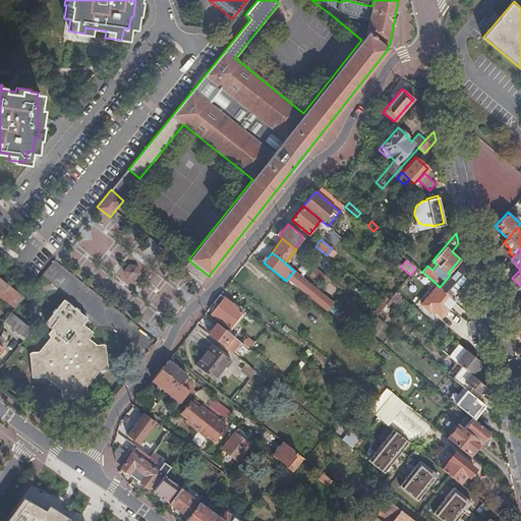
[(440,287),(449,295),(455,288),(457,285),(465,276),(462,261),(450,275),(440,287)]
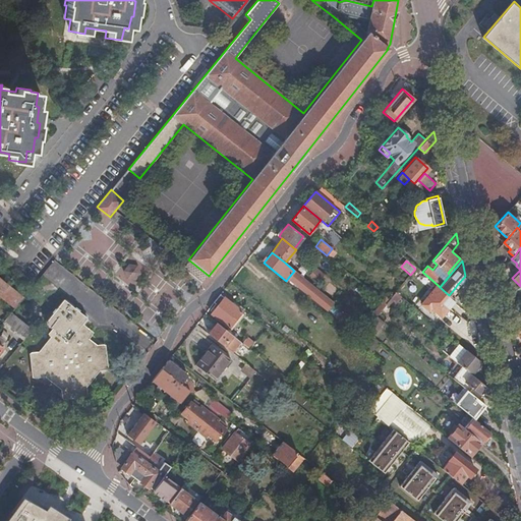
[(139,274),(135,267),(126,265),(120,272),(125,281),(133,282),(139,274)]
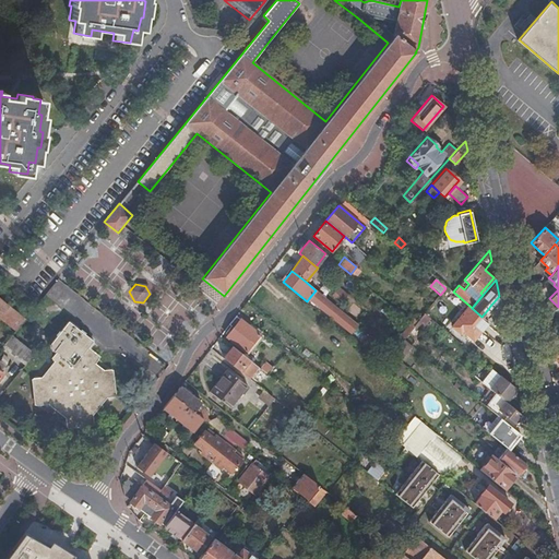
[(339,286),(331,294),(342,304),(348,296),(339,286)]
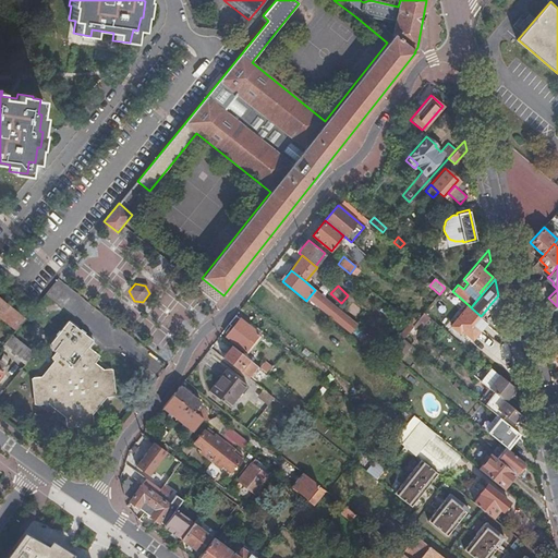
[(308,298),(351,332),(358,325),(315,290),(308,298)]
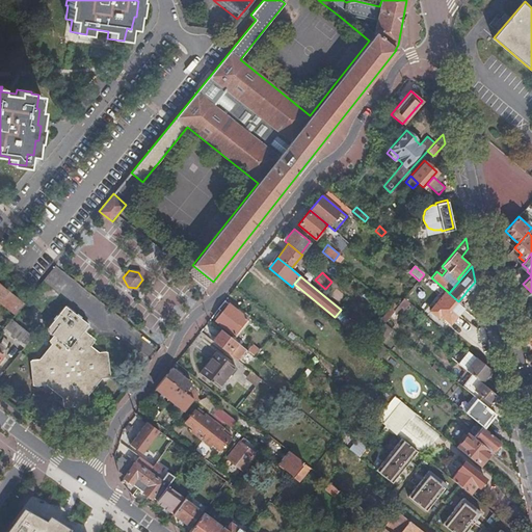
[(0,302),(15,314),(24,302),(0,283),(0,302)]
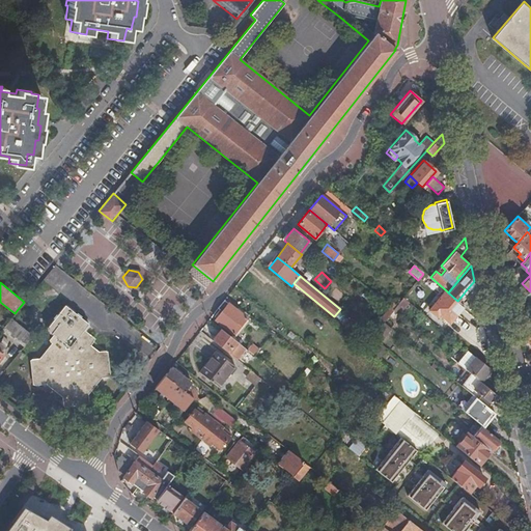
[(439,313),(449,323),(464,305),(457,301),(448,292),(446,290),(429,310),(437,316),(439,313)]
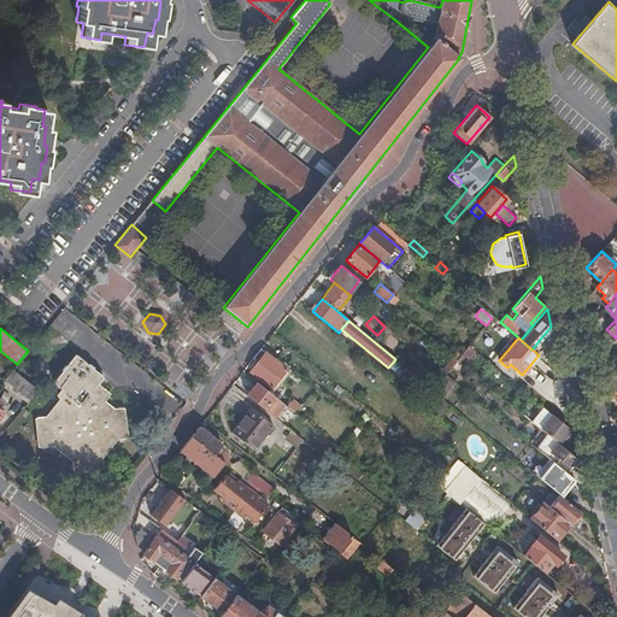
[(462,354),(456,360),(462,364),(463,365),(475,352),(468,346),(462,354)]
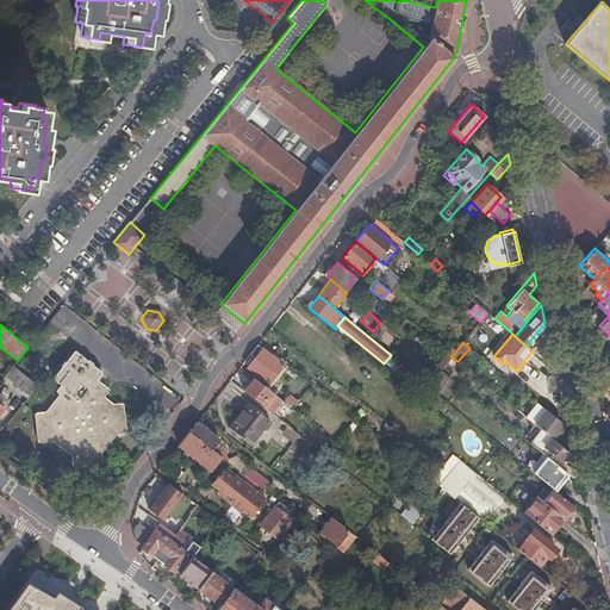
[(251,354),(275,373),(282,363),(257,343),(249,353),(251,354)]
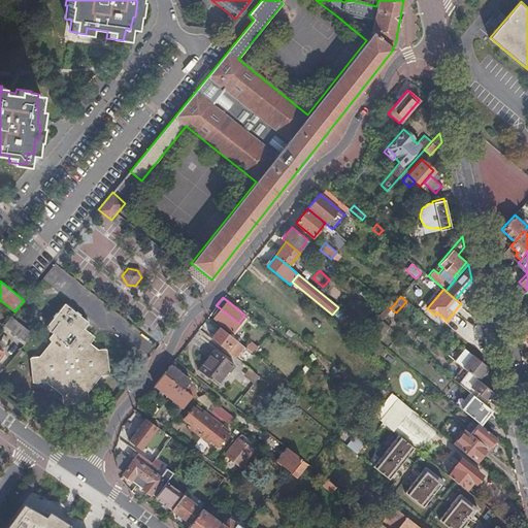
[(467,309),(477,305),(475,297),(463,300),(461,303),(467,309)]
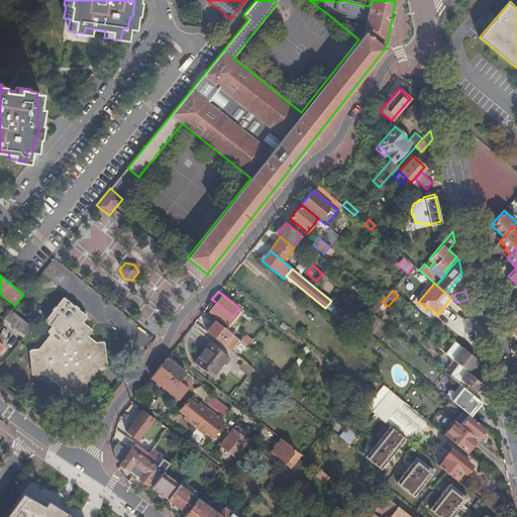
[(379,306),(382,302),(379,299),(370,310),(373,313),(379,306)]
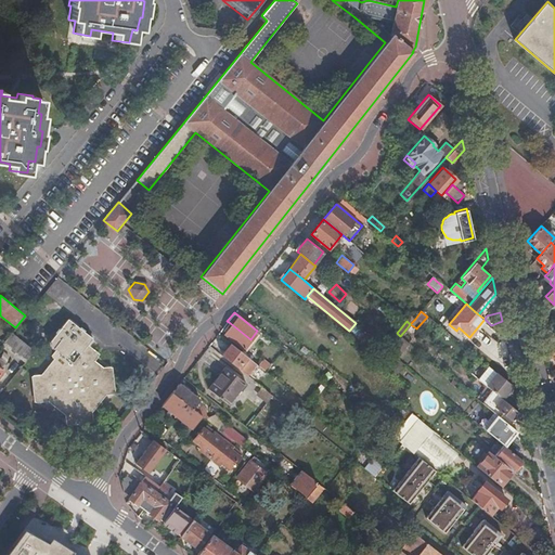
[(66,416),(65,426),(91,424),(90,414),(103,399),(113,398),(112,372),(100,373),(93,366),(99,360),(88,350),(94,343),(69,322),(50,346),(57,353),(52,360),(55,362),(43,376),(34,377),(35,404),(49,403),(66,416)]
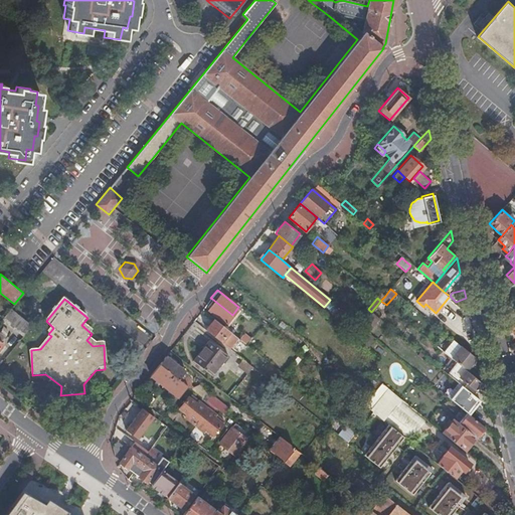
[(208,309),(225,323),(232,315),(212,299),(210,302),(212,304),(208,309)]
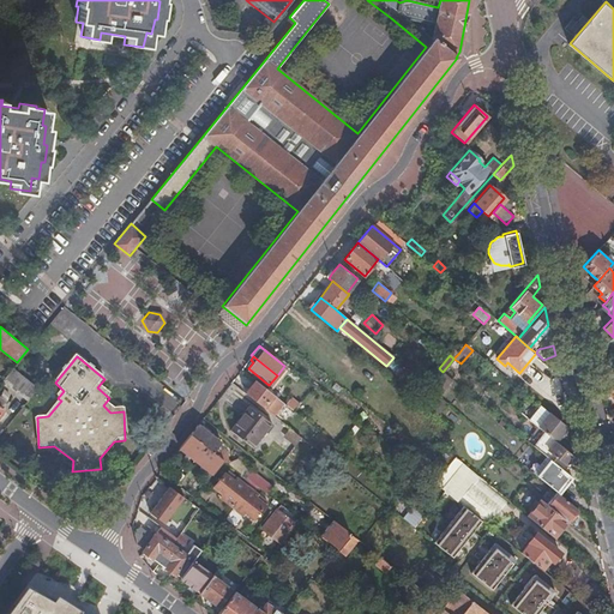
[(459,362),(453,359),(450,363),(455,368),(459,362)]
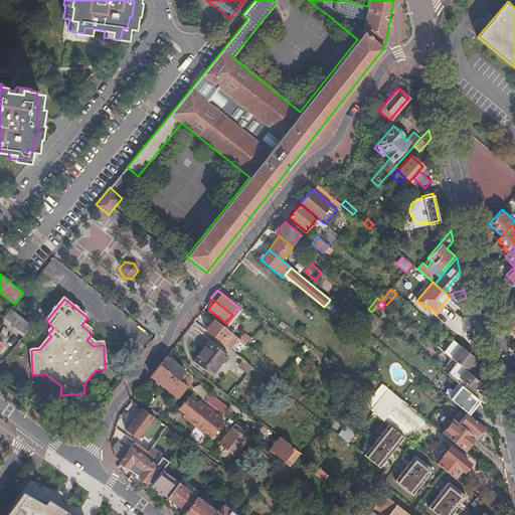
[(31,324),(11,308),(2,319),(22,335),(31,324)]
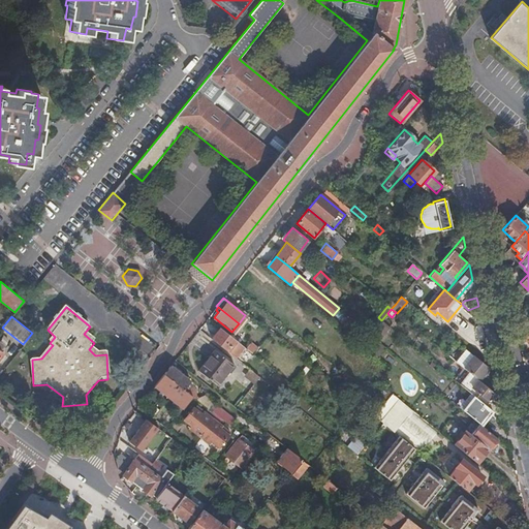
[(389,325),(381,320),(370,334),(377,340),(389,325)]
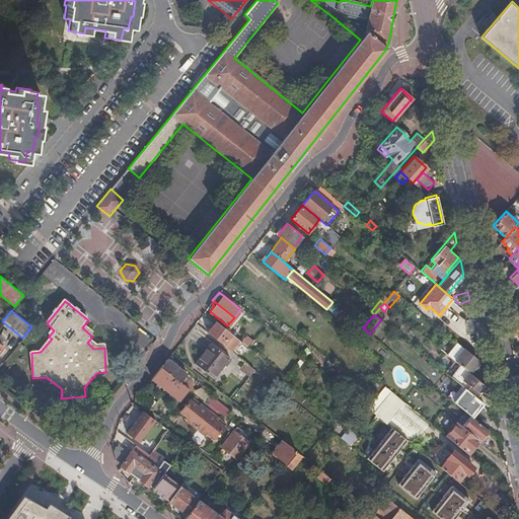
[(231,351),(239,340),(215,320),(207,331),(231,351)]
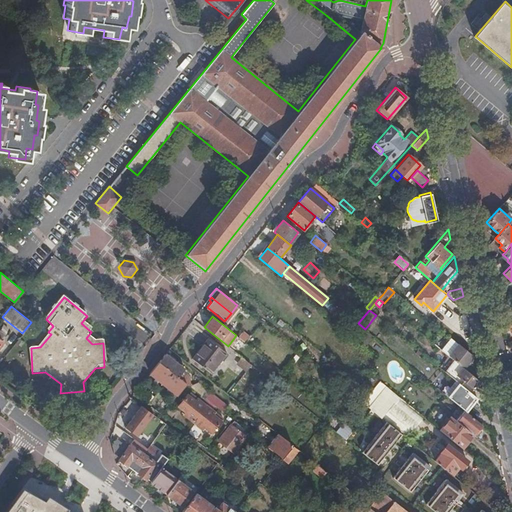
[(237,336),(245,342),(249,337),(242,330),(237,336)]
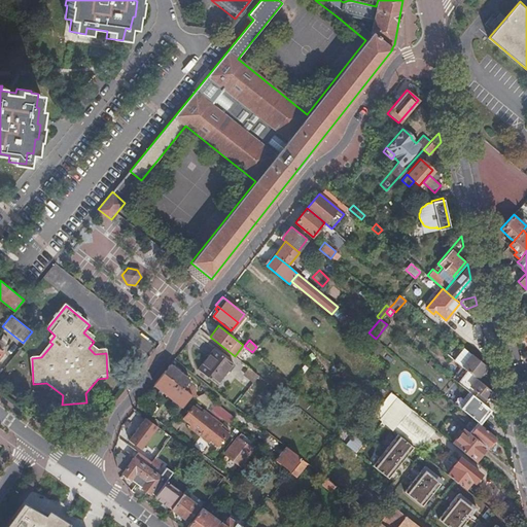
[(370,351),(375,355),(383,345),(378,341),(370,351)]
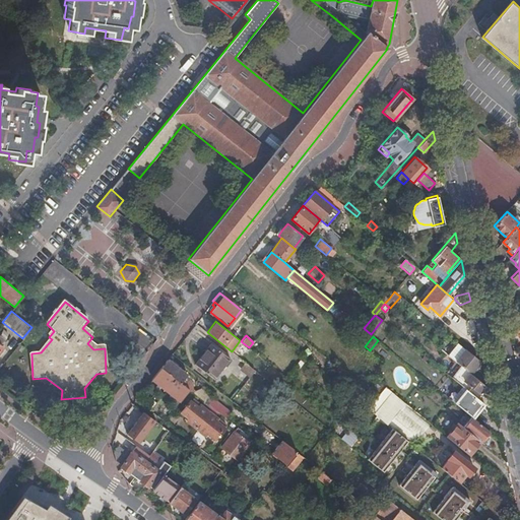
[(194,364),(213,378),(230,358),(210,343),(194,364)]
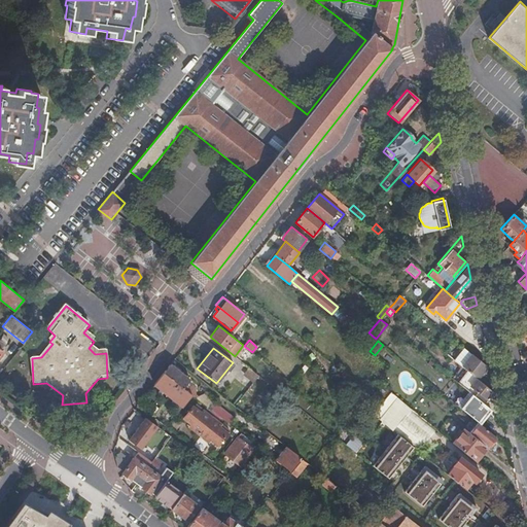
[(466,371),(477,379),(486,366),(463,348),(454,360),(466,371)]
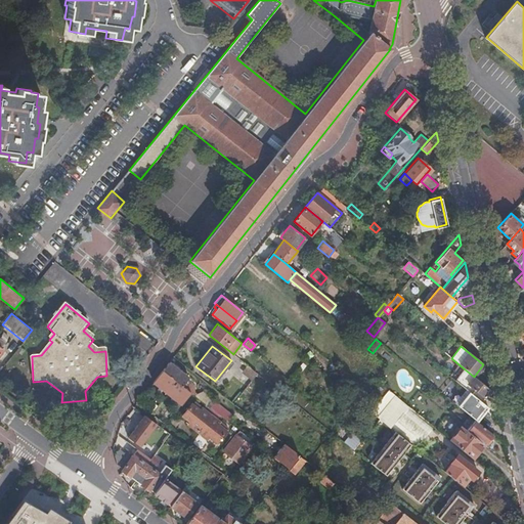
[(189,392),(226,420),(230,415),(203,392),(197,393),(193,391),(193,385),(186,379),(188,377),(169,361),(162,369),(176,381),(189,392)]
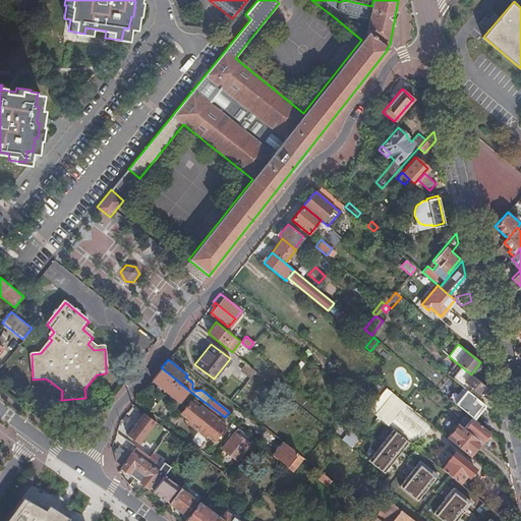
[(466,390),(478,399),(487,388),(471,374),(461,366),(452,378),(466,390)]
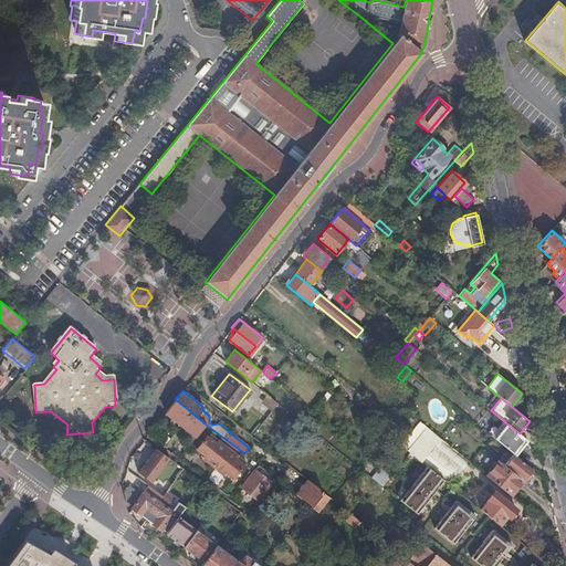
[(165,411),(195,436),(205,423),(190,411),(175,399),(165,411)]
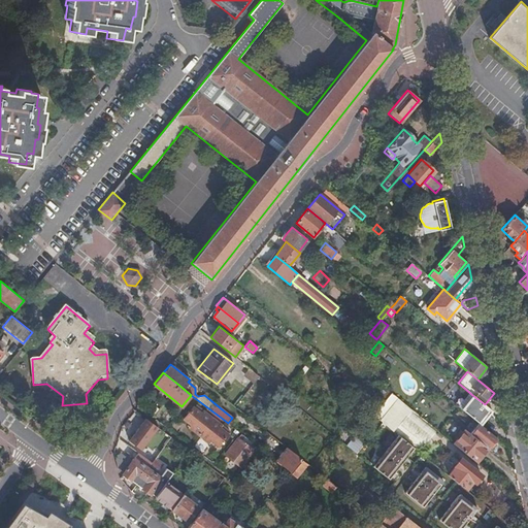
[(382,421),(418,450),(435,428),(391,392),(372,414),(382,421)]
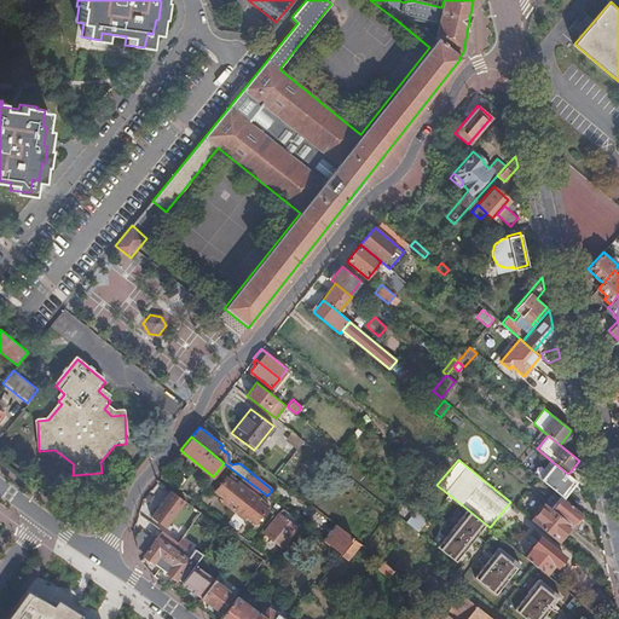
[(541,479),(562,497),(576,480),(568,474),(554,463),(541,479)]
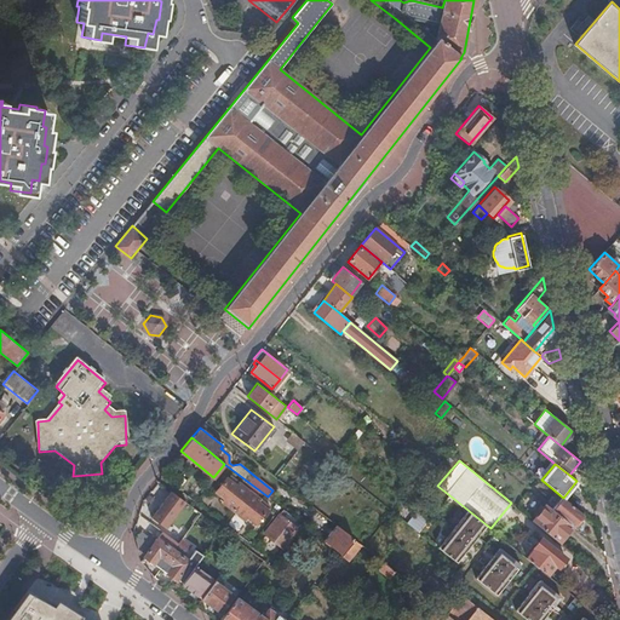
[(167,478),(178,488),(185,478),(174,470),(167,478)]
